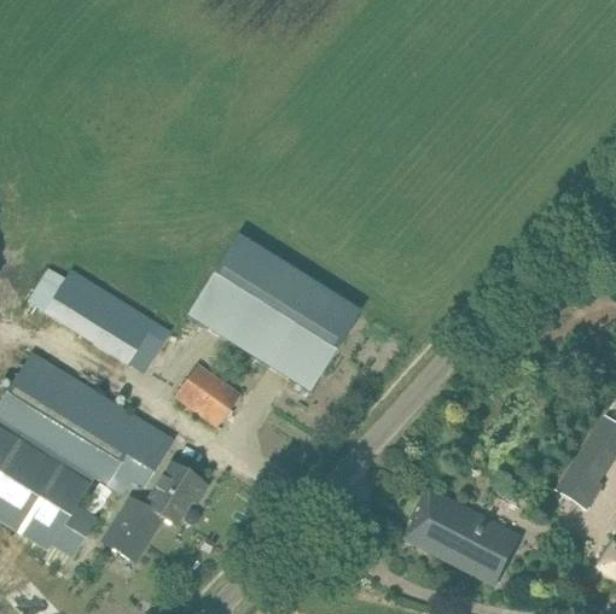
[(226,253),(187,315),(311,391),(361,310),(243,235),(239,233),(226,253)]
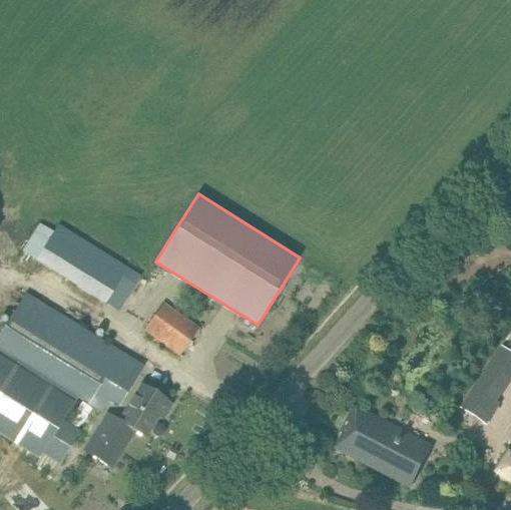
[(106,302),(129,266),(59,222),(36,260),(106,302)]
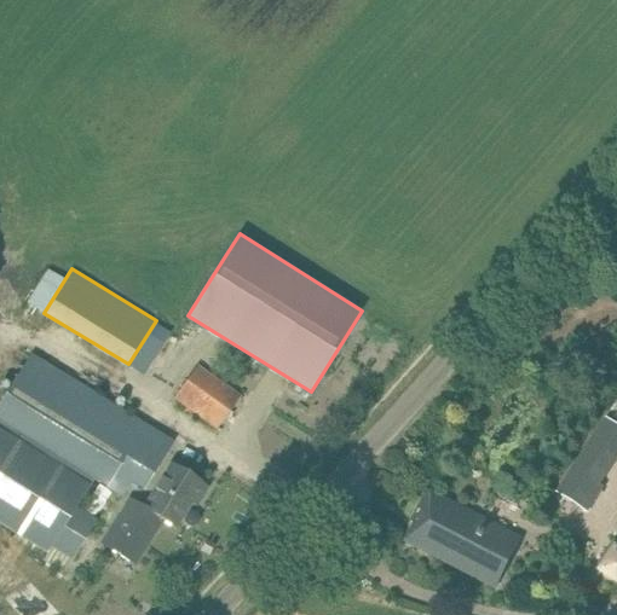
[(146,340),(127,365),(157,388),(177,363),(146,340)]
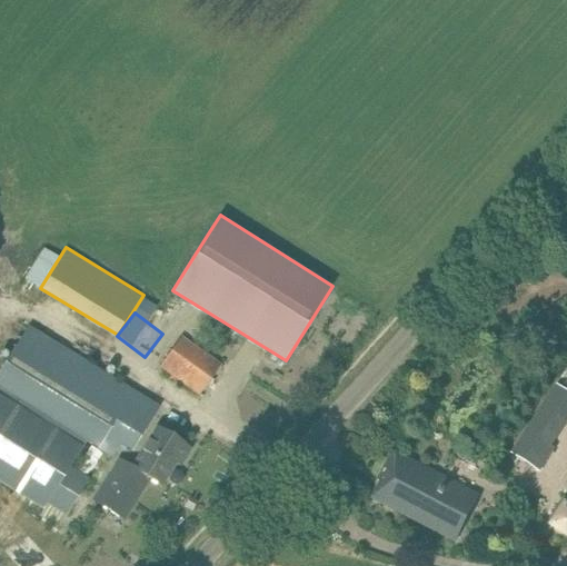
[(112,455),(120,440),(132,447),(159,404),(29,323),(0,371),(0,384),(87,438),(112,455)]
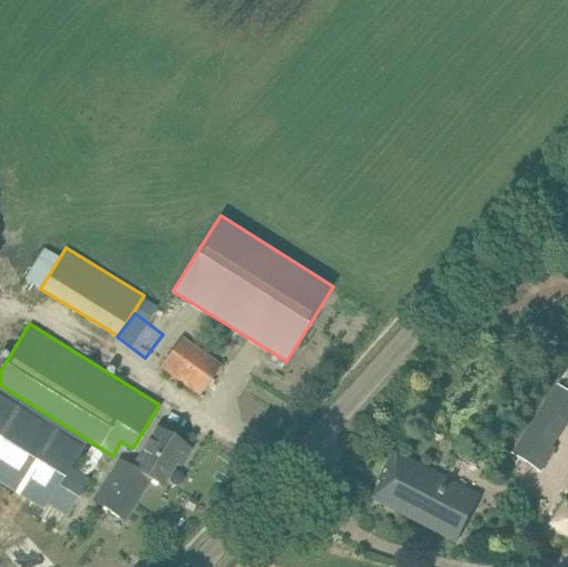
[(183,335),(163,363),(201,391),(222,363),(212,357),(183,335)]
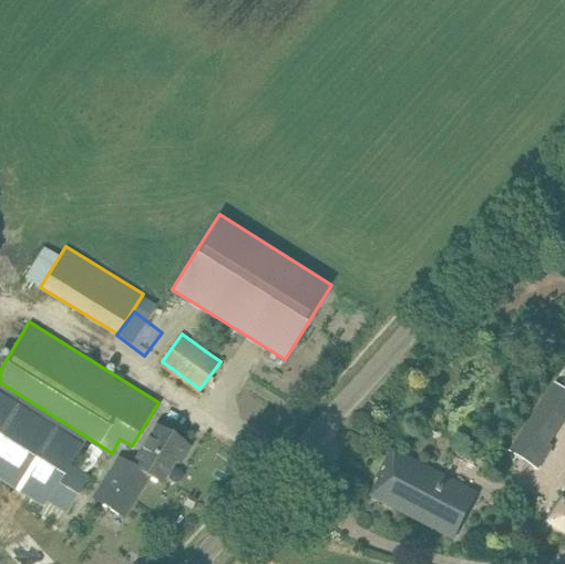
[(86,438),(0,382),(0,478),(44,505),(49,499),(68,511),(89,475),(71,463),(82,444),(86,438)]
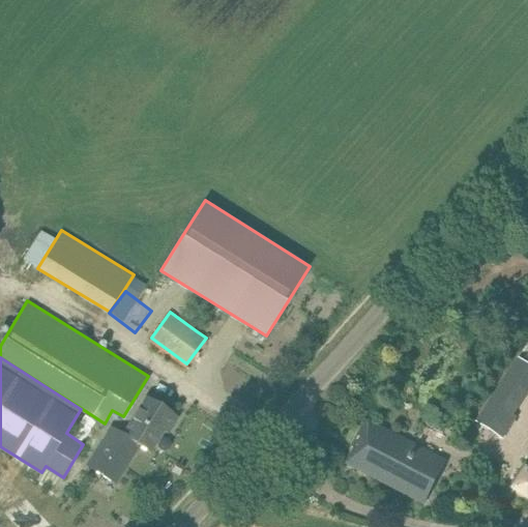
[(118,478),(140,443),(151,450),(165,428),(169,430),(178,414),(166,406),(148,396),(125,431),(113,423),(90,461),(118,478)]
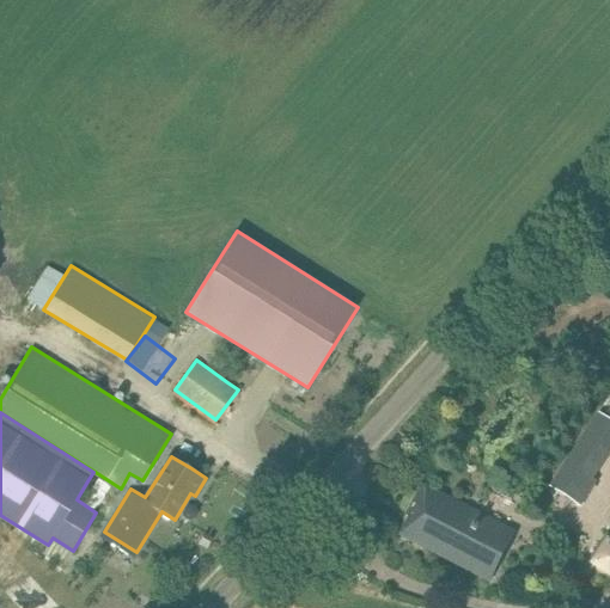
[(598,478),(595,476),(569,460),(554,483),(583,501),(598,478)]
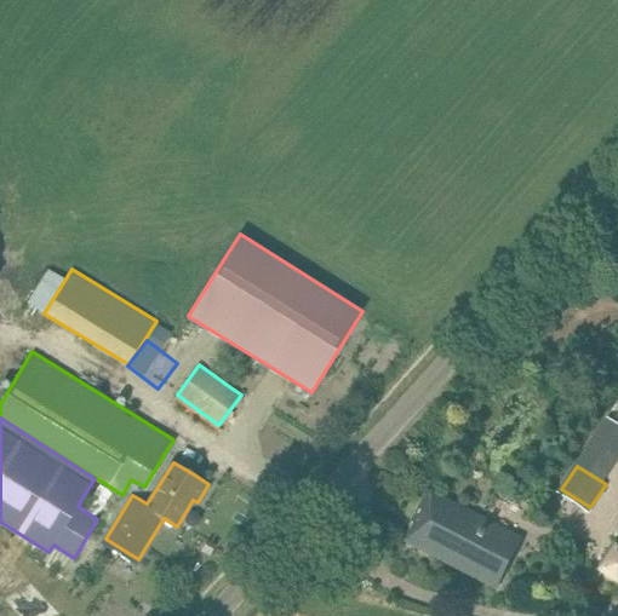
[(416,518),(418,519),(408,537),(498,583),(522,536),(487,518),(485,524),(462,512),(465,507),(430,489),(416,518)]
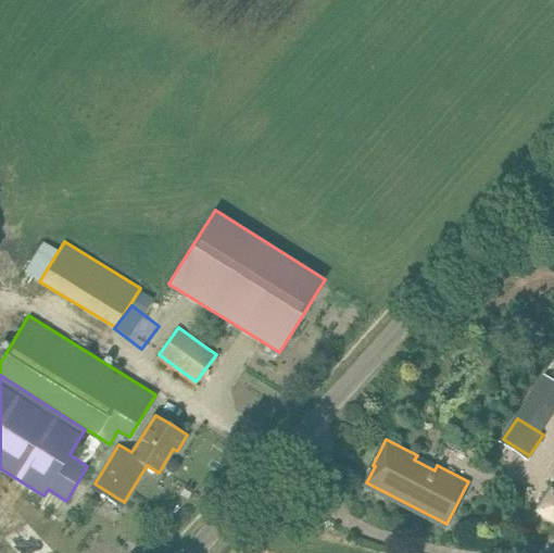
[(540,504),(553,514),(553,485),(540,504)]
